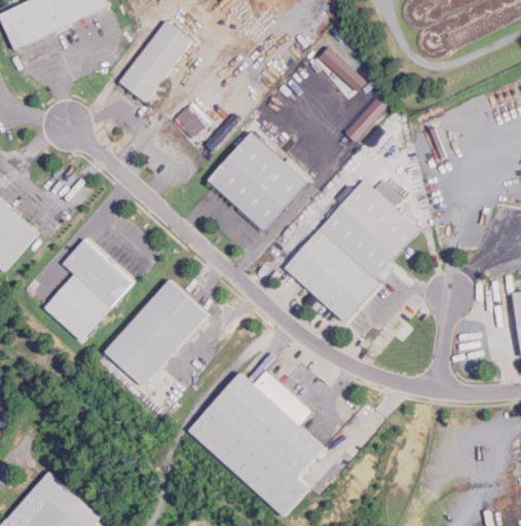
[(105,0),(108,5),(13,50),(0,22),(0,14),(29,0),(105,0)]
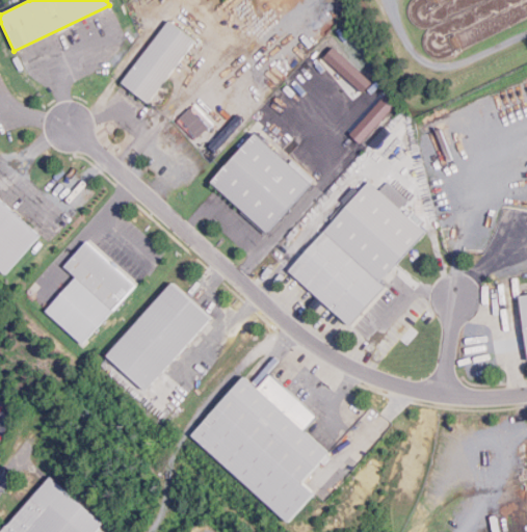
[(193,41),(146,103),(120,82),(166,21),(193,41)]
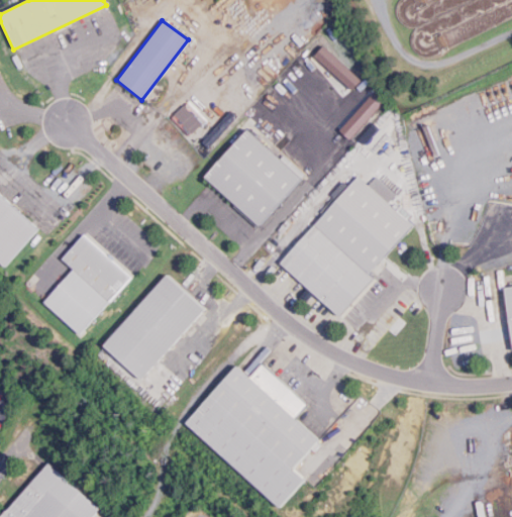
[(305,175),(259,226),(205,178),(247,130),(279,159),(283,154),(305,175)]
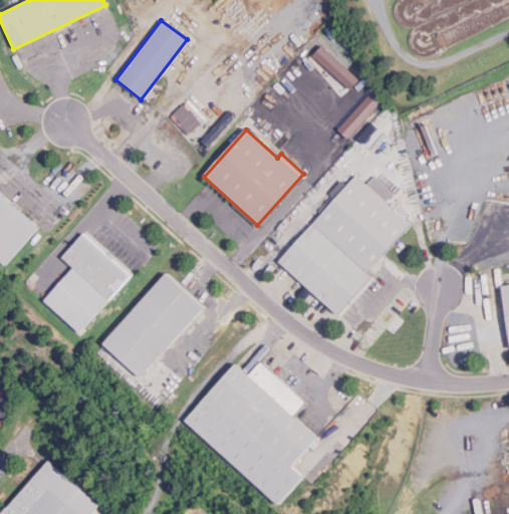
[(409,225),(366,272),(311,223),(332,199),(326,194),(339,179),(346,185),(354,176),(364,185),(372,177),(391,193),(383,202),(409,225)]
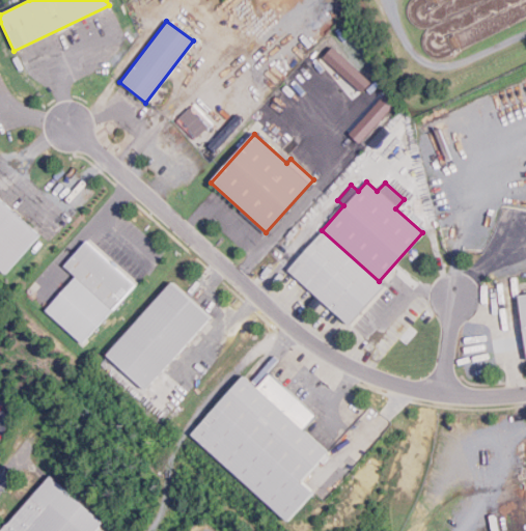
[(0,202),(38,236),(4,275),(0,271),(0,202)]
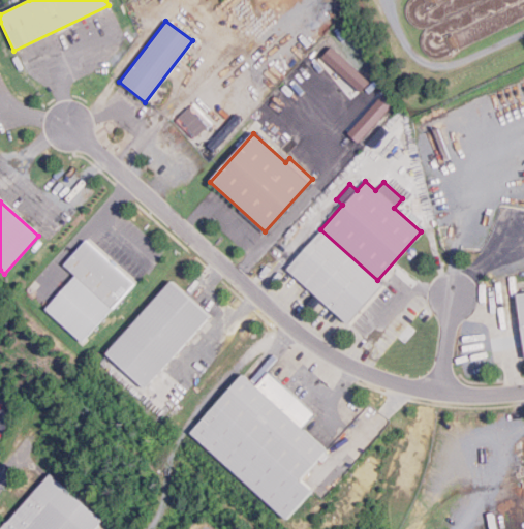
[(381,286),(346,323),(284,269),(319,230),(381,286)]
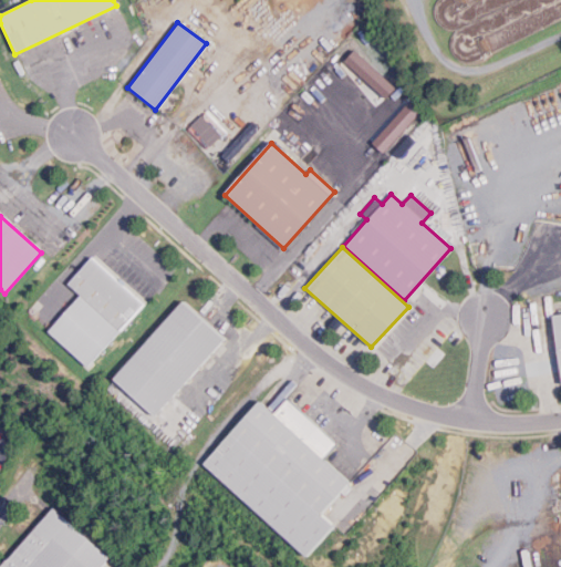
[(85,366),(48,331),(79,297),(65,285),(90,258),(141,305),(85,366)]
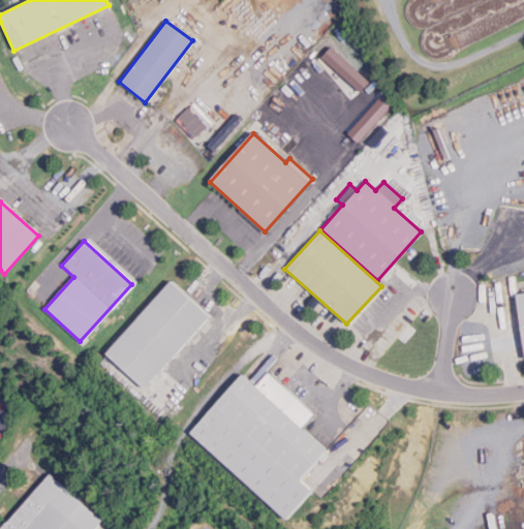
[(211,317),(145,390),(105,353),(172,282),(211,317)]
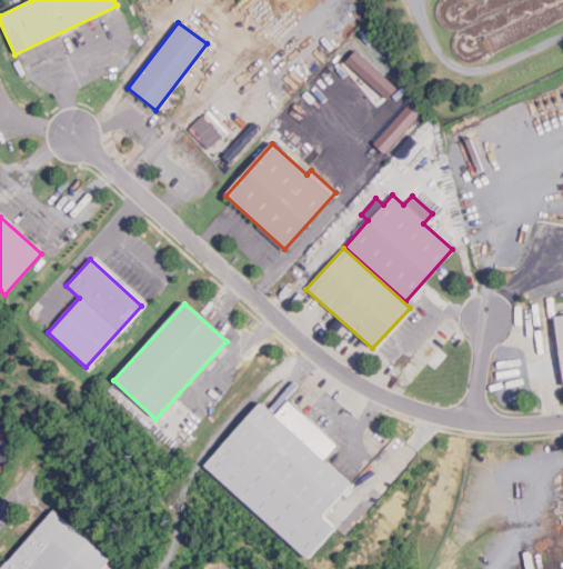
[(562,382),(562,311),(544,315),(551,383),(562,382)]
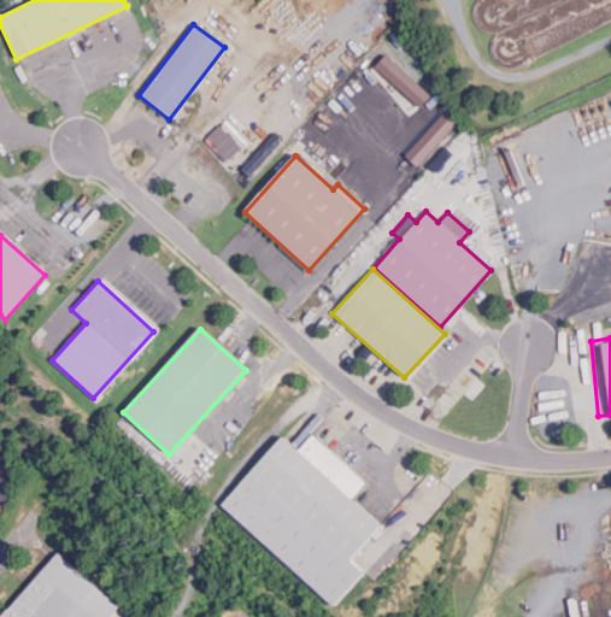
[(332,606),(219,503),(285,432),(299,445),(312,429),(366,479),(351,497),(379,522),(348,556),(364,570),(332,606)]
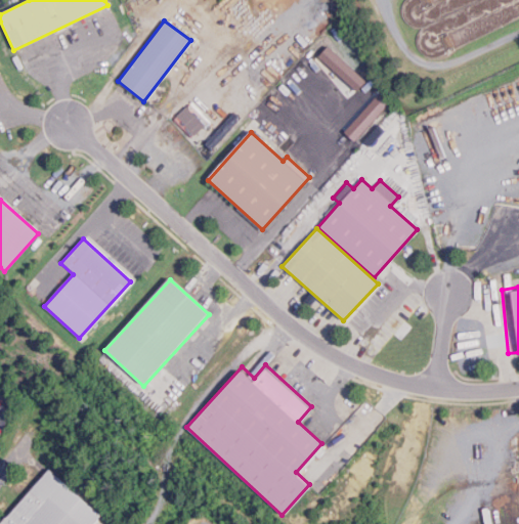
[(101,513),(91,523),(0,523),(0,520),(49,467),(101,513)]
